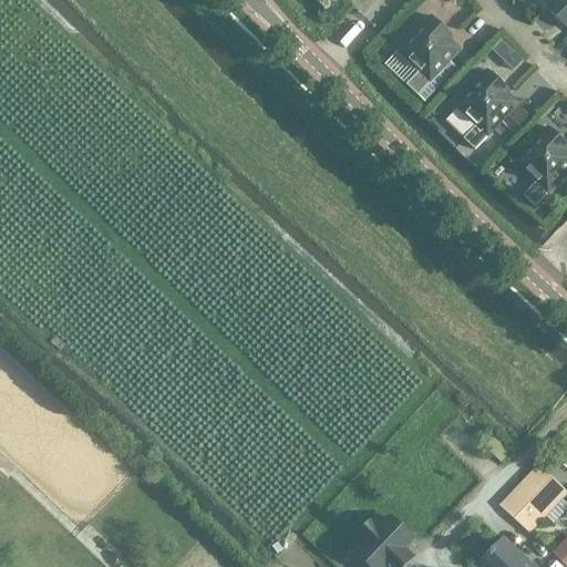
[(566,0),(554,0),(546,9),(566,29),(566,0)]
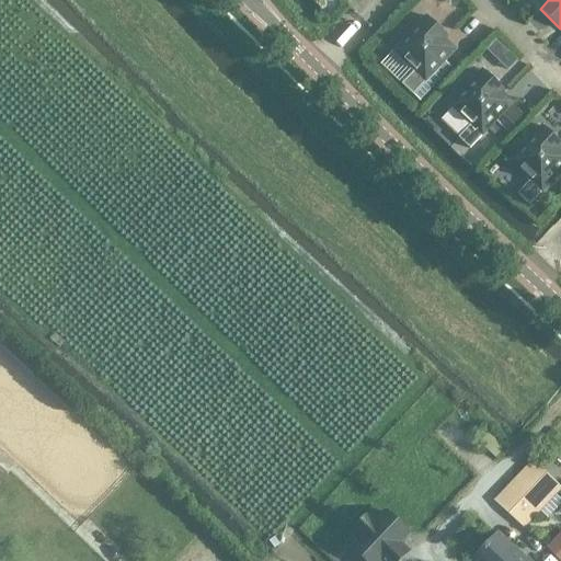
[(413,95),(456,49),(446,39),(448,37),(426,16),(392,52),(414,71),(401,84),(413,95)]
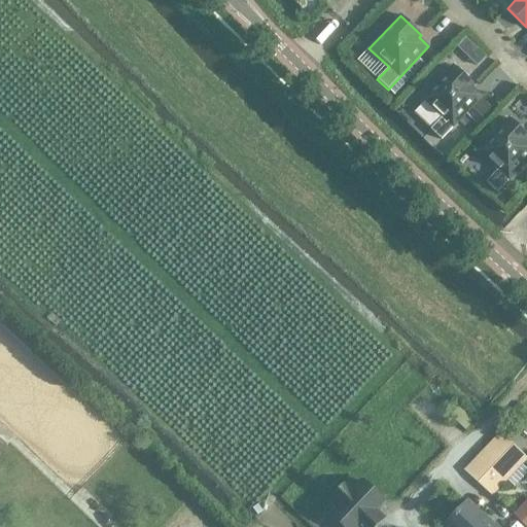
[(442,140),(482,97),(471,88),(475,85),(454,65),(422,99),(442,117),(430,130),(442,140)]
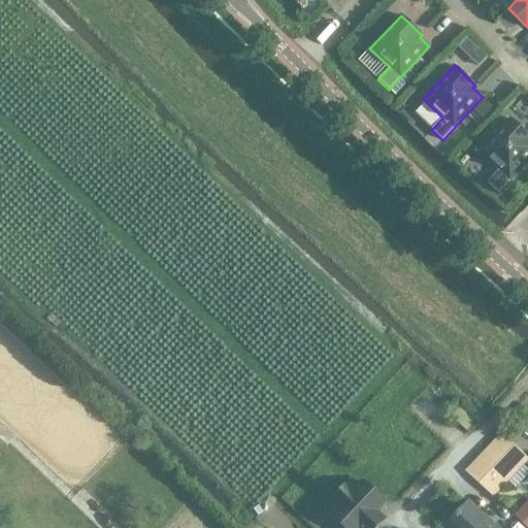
[(498,193),(527,161),(527,135),(510,119),(479,152),(498,170),(487,183),(498,193)]
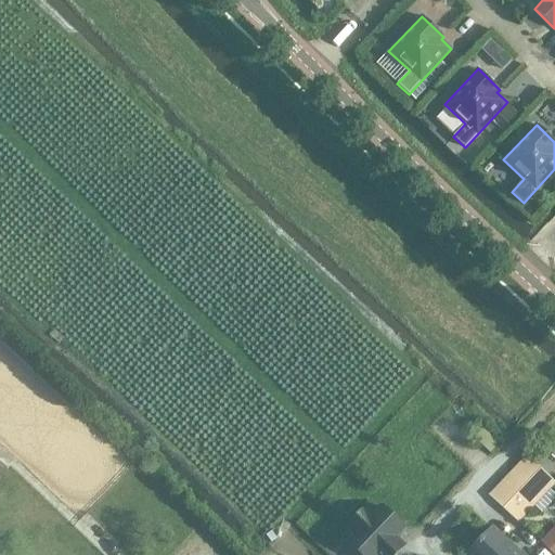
[(517,523),(553,485),(525,457),(508,475),(512,478),(501,489),(499,486),(489,495),(517,523)]
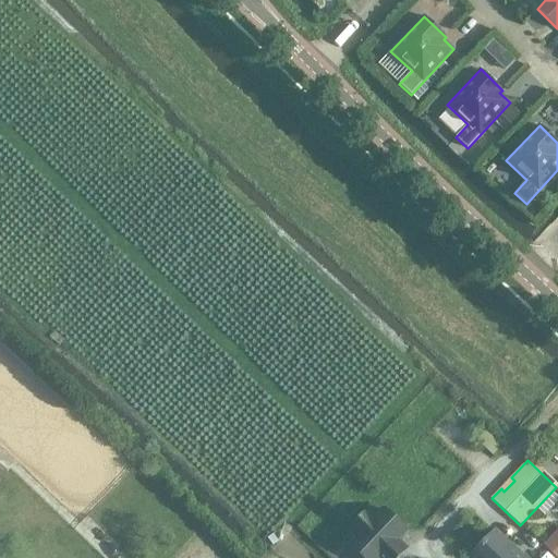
[(407,533),(407,532),(383,509),(375,518),(371,513),(368,511),(349,532),(355,538),(350,544),(363,557),(396,557),(407,547),(399,541),(407,533)]
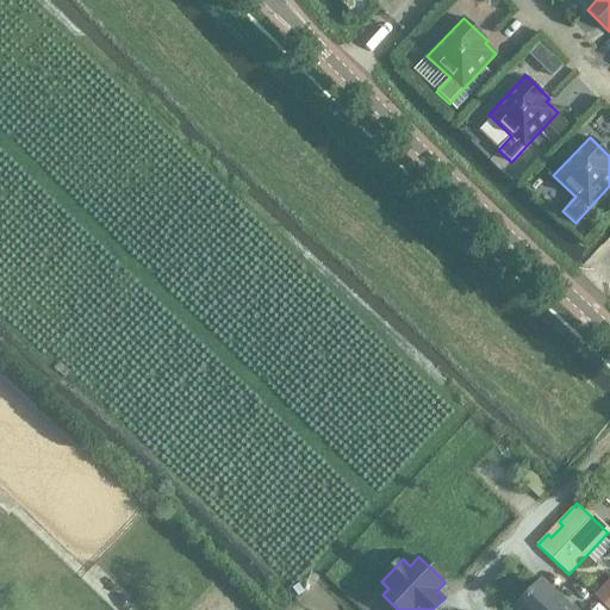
[(609,603),(609,576),(596,591),(609,603)]
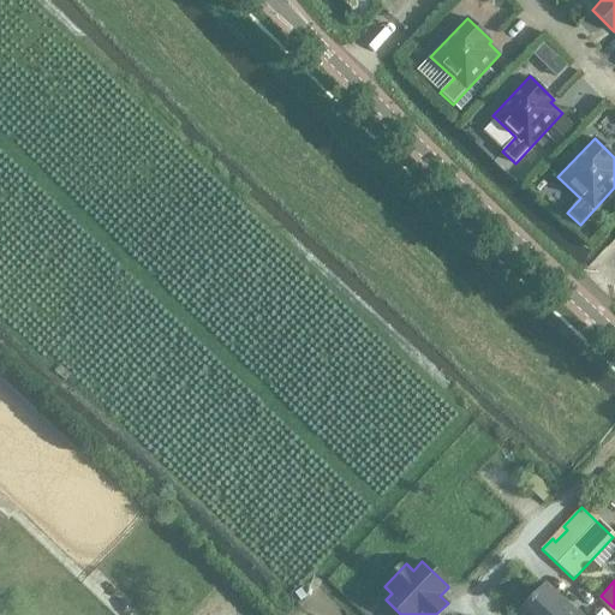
[(520,614),(518,614),(575,614),(574,613),(573,614),(544,587),(543,589),(543,590),(533,599),(532,598),(527,602),(530,604),(520,614)]
